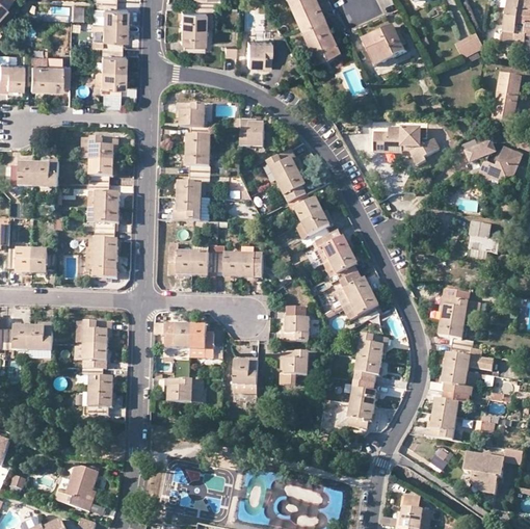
[(114,5),(115,0),(94,0),(94,5),(101,5),(101,21),(125,22),(126,5),(114,5)]
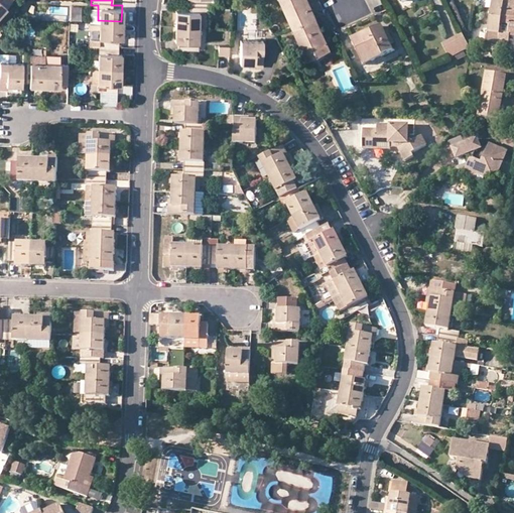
[(278,0),(289,24),(311,14),(304,0),(278,0)]
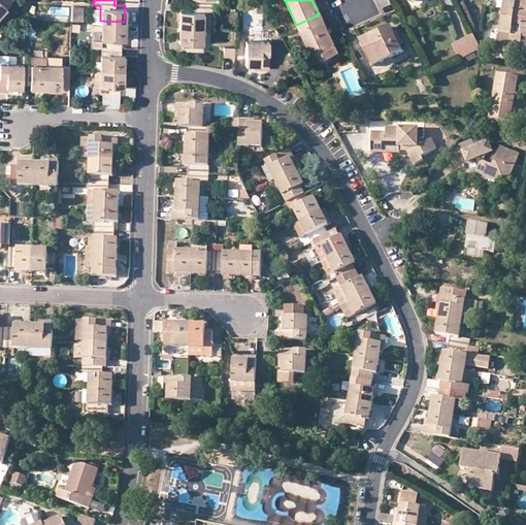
[(503,0),(496,43),(519,46),(521,34),(525,34),(525,0),(503,0)]
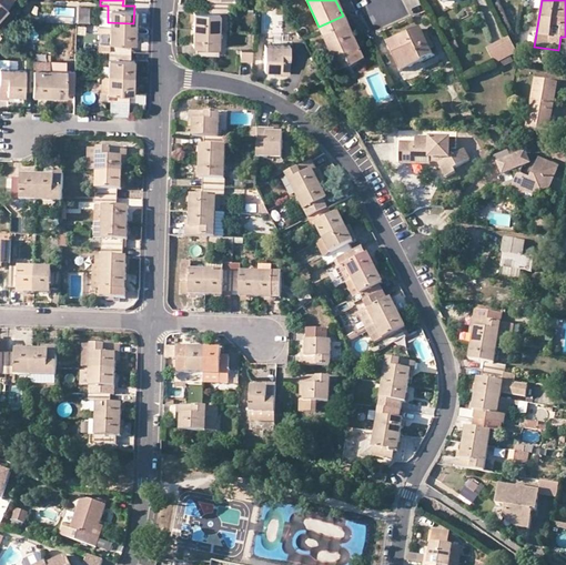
[(229,10),(229,2),(208,1),(208,9),(192,9),(191,26),(216,26),(225,27),(225,10),(229,10)]
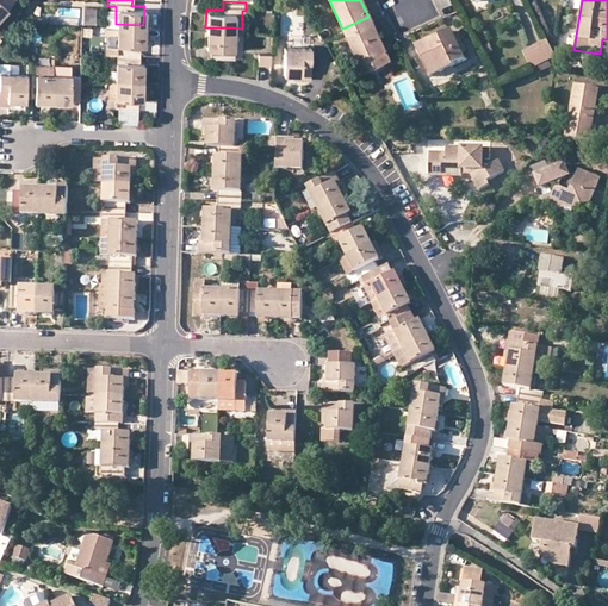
[(103,23),(105,24),(116,24),(116,6),(107,6),(104,6),(103,23)]
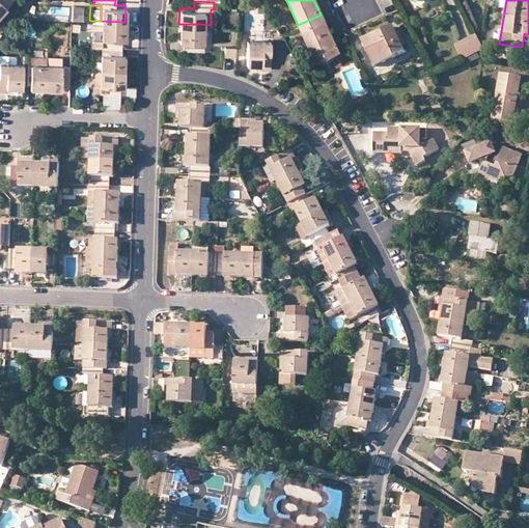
[(335,47),(321,15),(298,25),(312,57),(335,47)]
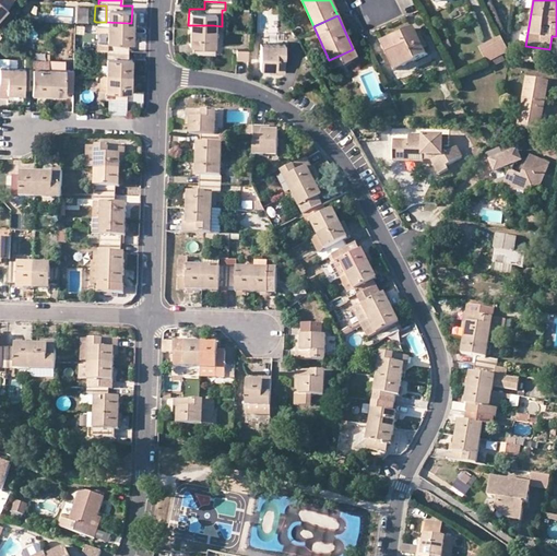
[(106,22),(96,22),(95,37),(105,38),(106,22)]
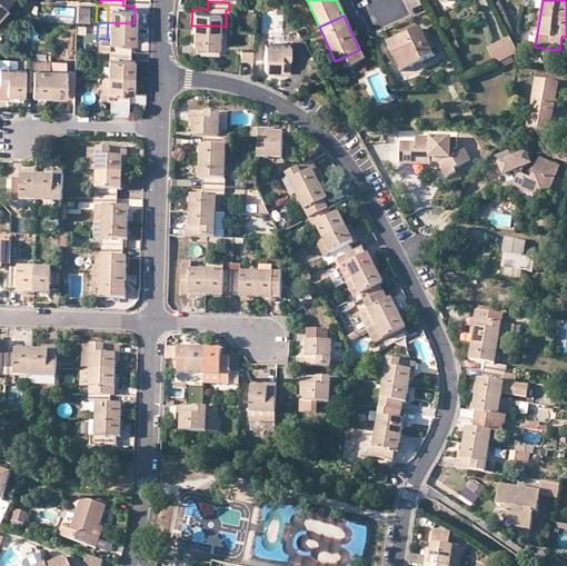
[(133,40),(133,23),(108,22),(107,39),(107,47),(129,48),(129,39),(133,40)]
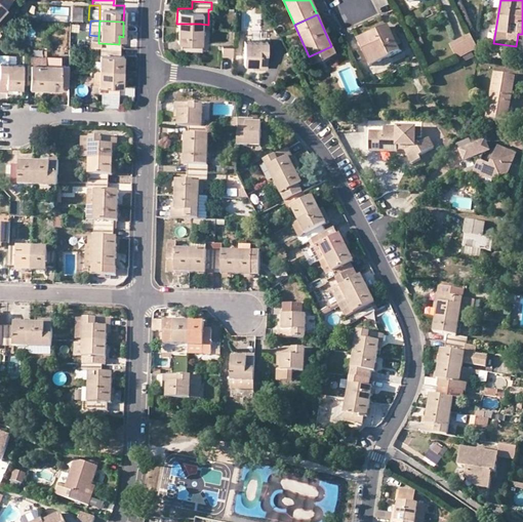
[(200,47),(200,24),(176,24),(176,38),(179,38),(179,46),(200,47)]
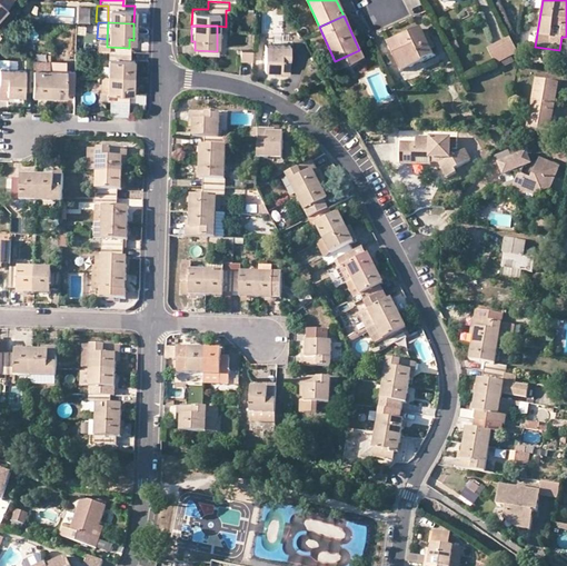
[(419,27),(386,42),(397,65),(418,55),(420,59),(433,53),(419,27)]
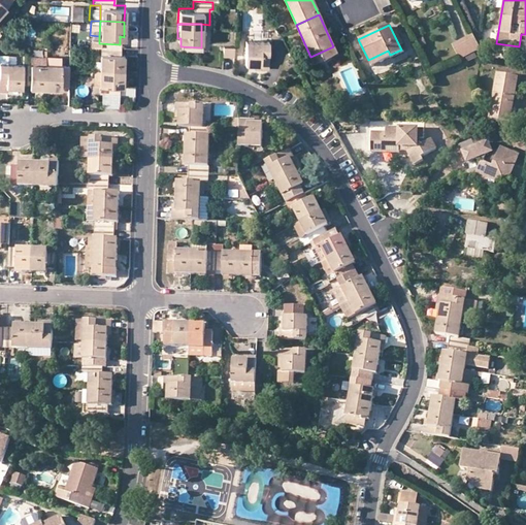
[(472,32),(452,43),(459,57),(480,46),(472,32)]
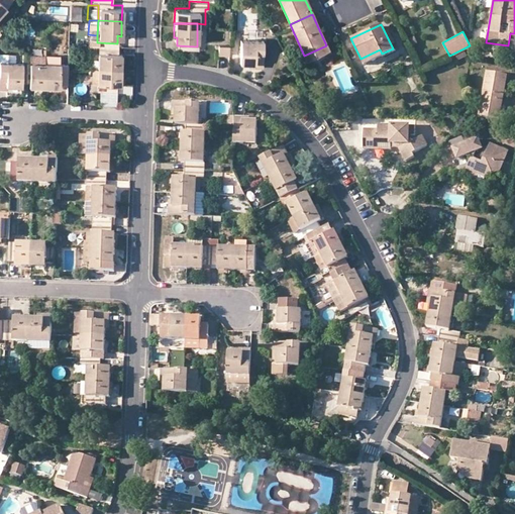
[(262,37),(239,37),(238,59),(253,60),(253,65),(261,65),(262,37)]
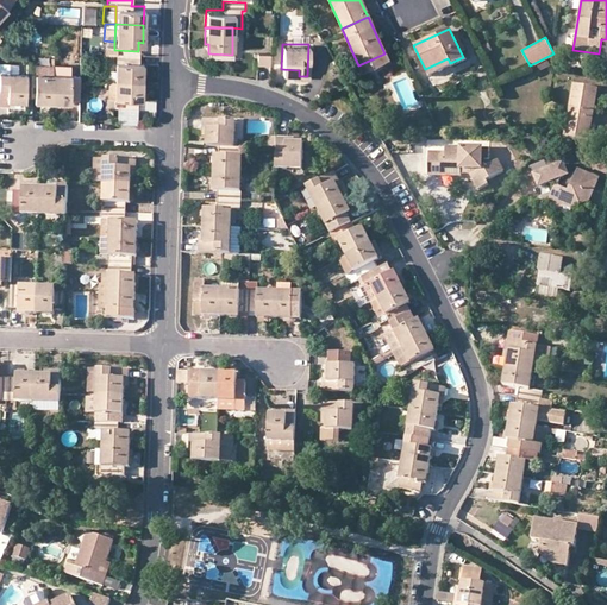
[(138,60),(138,51),(114,50),(113,77),(141,79),(142,61),(138,60)]
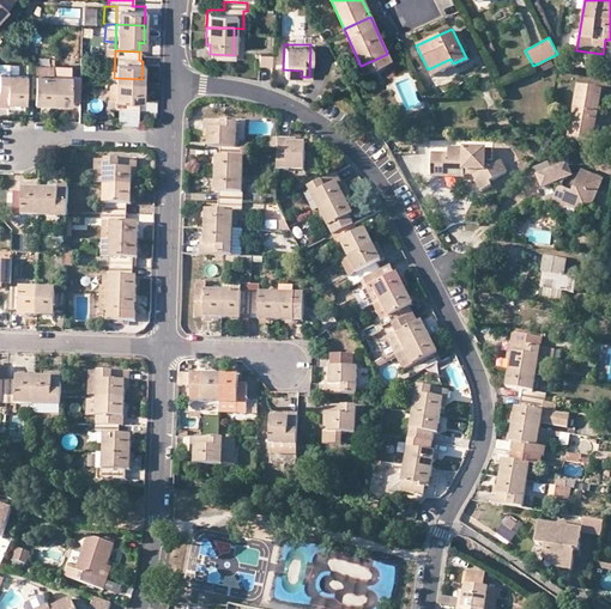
[(268,50),(258,50),(258,56),(258,61),(268,61),(268,50)]
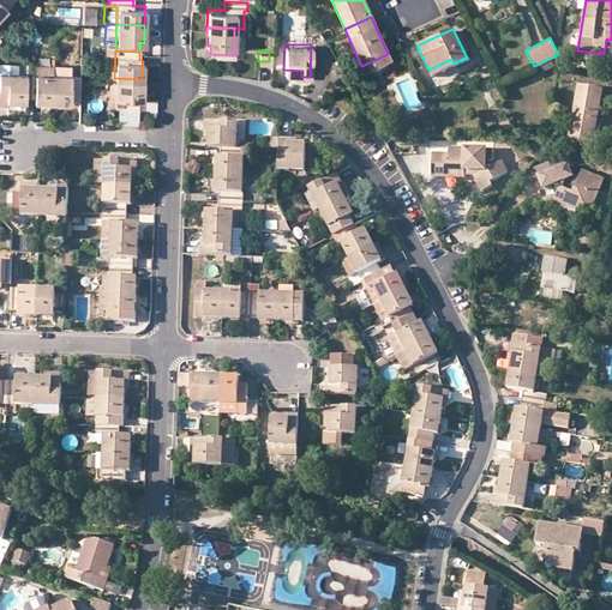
[(0,70),(17,71),(17,61),(0,60),(0,70)]
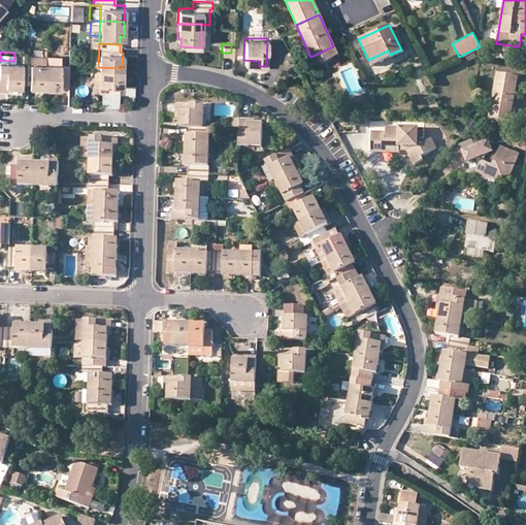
[(44,62),(45,54),(29,53),(29,61),(44,62)]
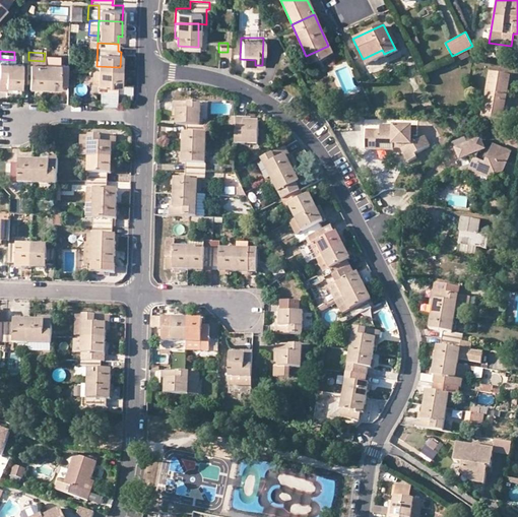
[(45,53),(44,61),(59,61),(59,53),(45,53)]
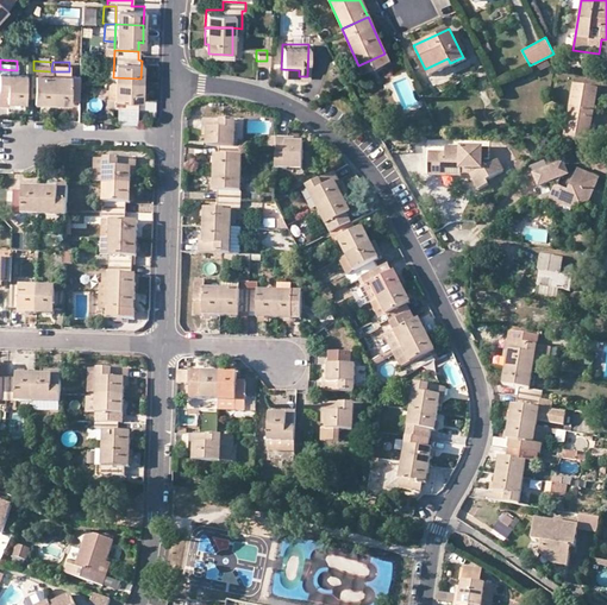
[(24,94),(25,70),(17,70),(0,69),(0,101),(6,102),(5,96),(24,98),(24,94)]
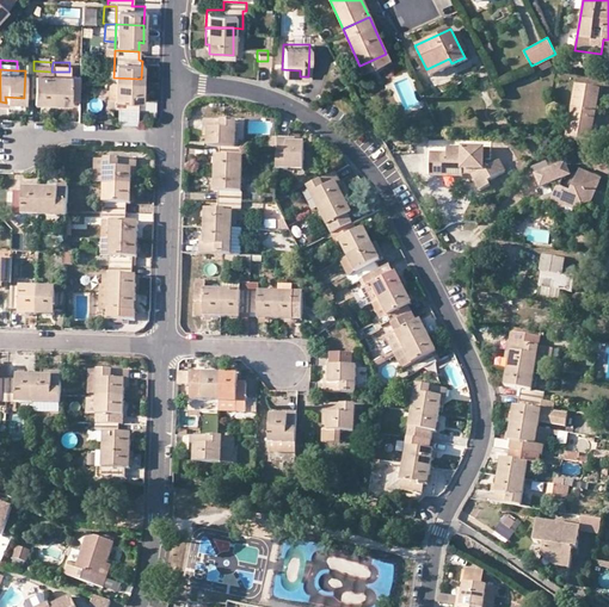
[(50,99),(51,72),(34,70),(25,70),(24,94),(32,94),(32,99),(50,99)]
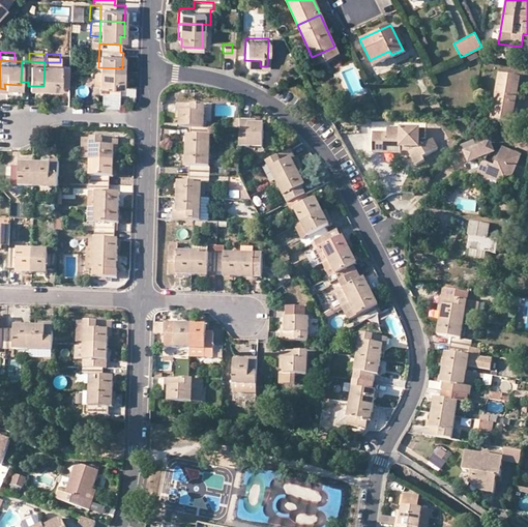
[(45,62),(44,86),(59,86),(59,83),(67,84),(67,66),(67,63),(60,62),(45,62)]
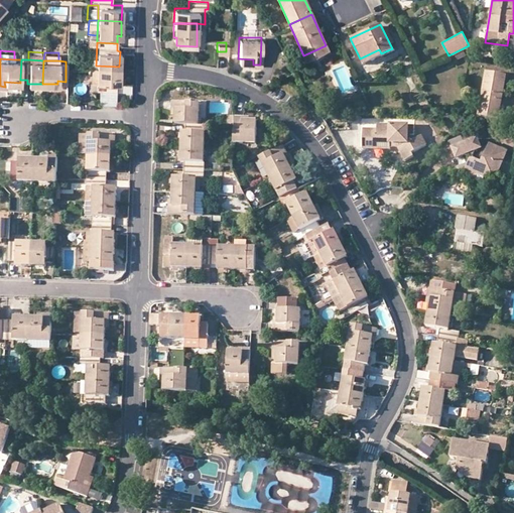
[(119,82),(119,67),(96,66),(96,81),(95,88),(99,89),(116,89),(116,82),(119,82)]
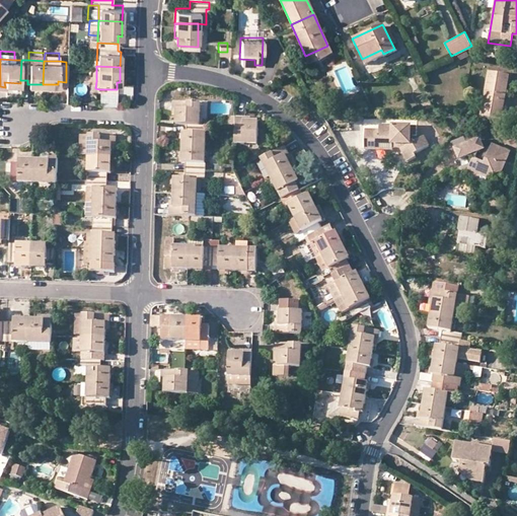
[(508,73),(487,70),(479,114),(500,117),(508,73)]
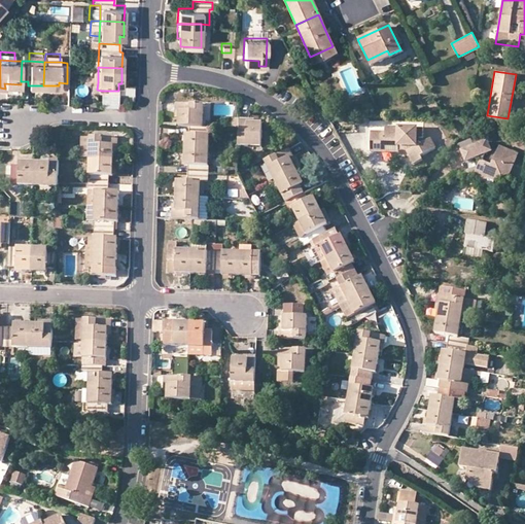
[(118,91),(101,91),(100,102),(117,103),(118,91)]
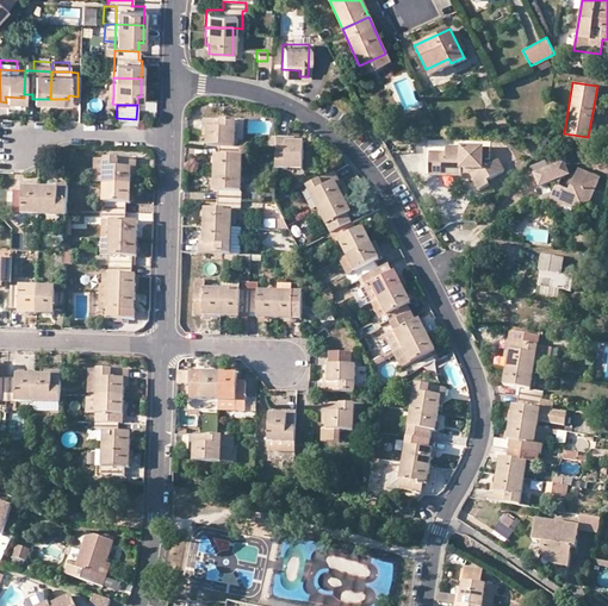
[(234,118),(202,116),(202,125),(208,125),(206,143),(217,144),(233,144),(234,118)]
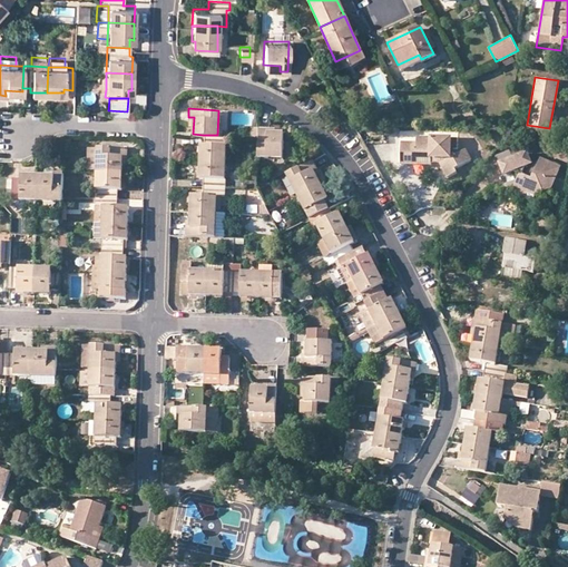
[(266,126),(258,126),(257,136),(256,155),(281,157),(282,132),(266,130),(266,126)]
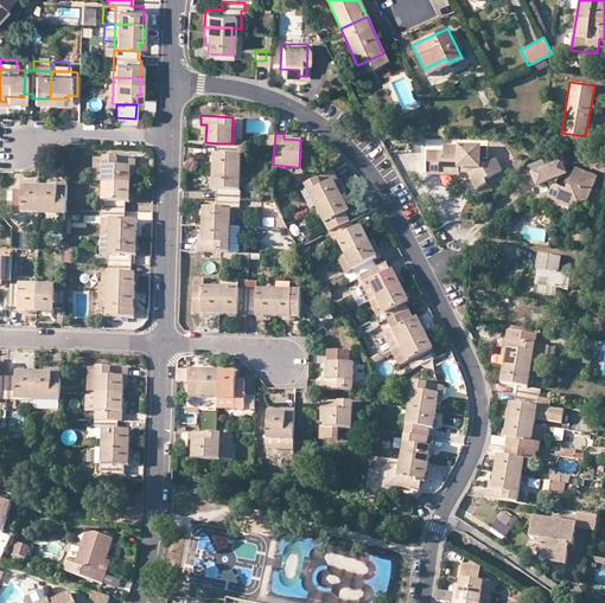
[(231,143),(216,143),(216,152),(212,152),(211,170),(240,171),(241,145),(231,143)]
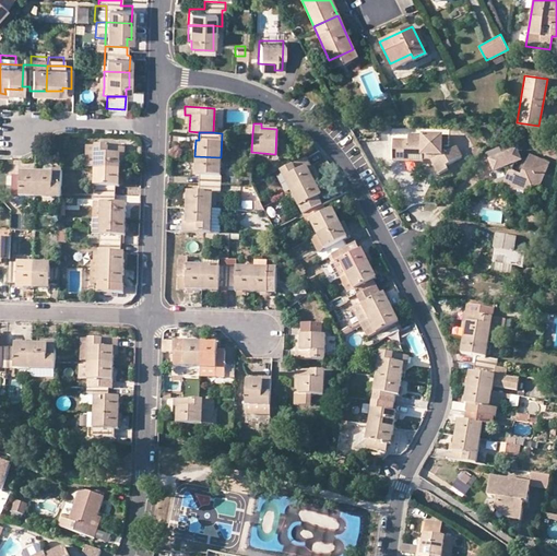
[(407,162),(409,154),(409,149),(422,150),(422,155),(422,158),(431,158),(438,173),(448,168),(446,165),(461,157),(455,146),(446,151),(445,145),(449,145),(449,135),(407,135),(409,141),(393,140),(392,162),(407,162)]
